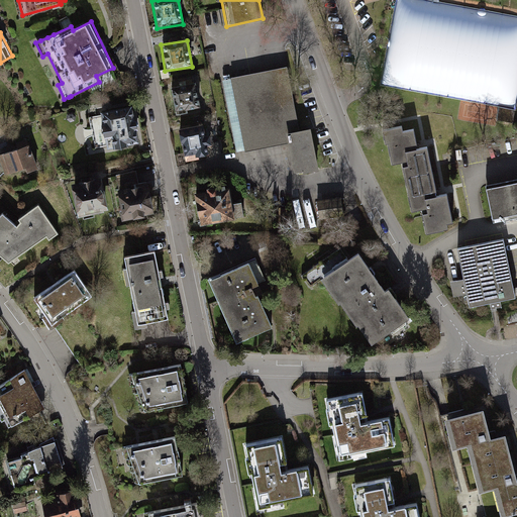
[(251,75),(231,79),(246,150),(266,146),(290,141),(295,170),(316,166),(309,130),(299,131),(287,68),(251,75)]
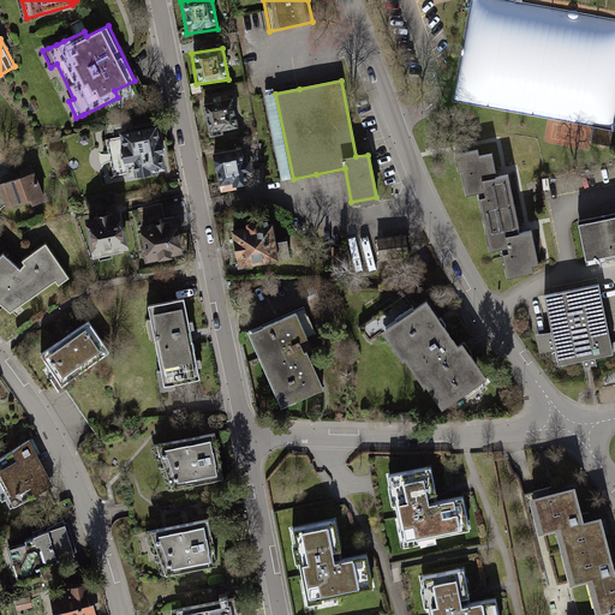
[(232,99),(206,105),(210,130),(238,124),(232,99)]
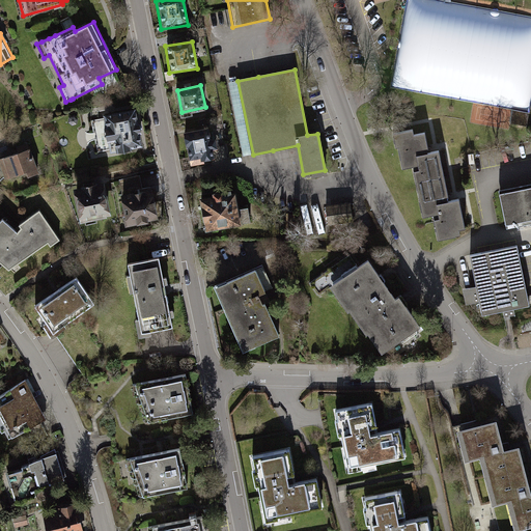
[(135,108),(93,116),(95,128),(105,127),(110,154),(143,147),(135,108)]
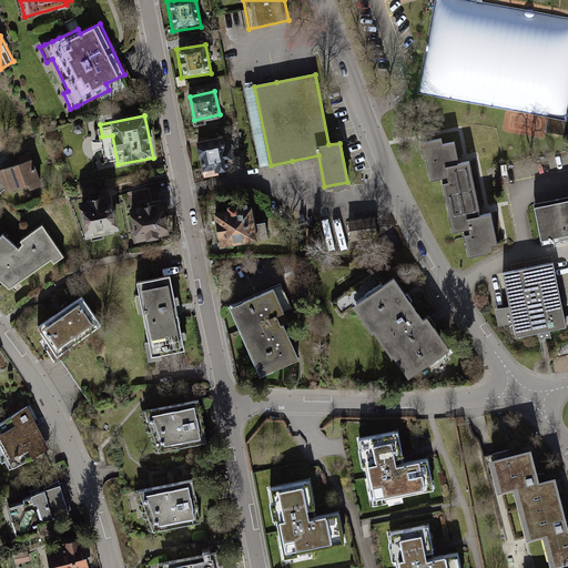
[(564,135),(567,121),(548,119),(546,132),(564,135)]
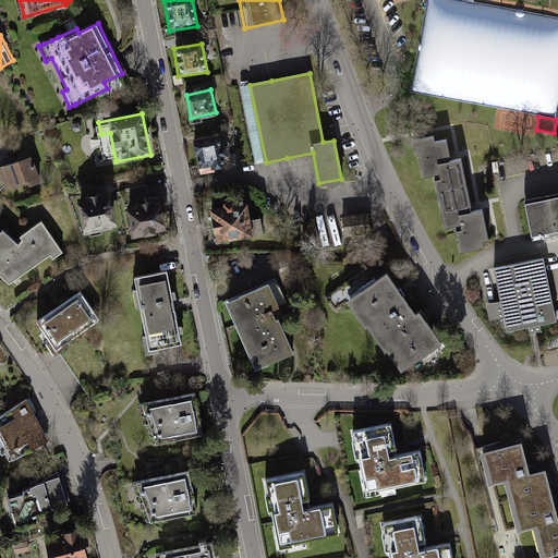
[(217,134),(192,140),(196,164),(197,168),(198,174),(216,171),(215,169),(225,167),(225,169),(239,167),(237,153),(229,155),(225,138),(218,141),(217,134)]
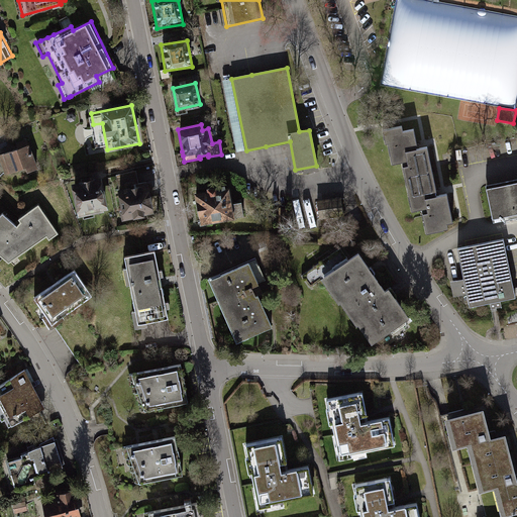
[(402,128),(384,132),(391,167),(406,163),(429,158),(427,149),(418,151),(416,143),(413,132),(404,134),(402,128)]
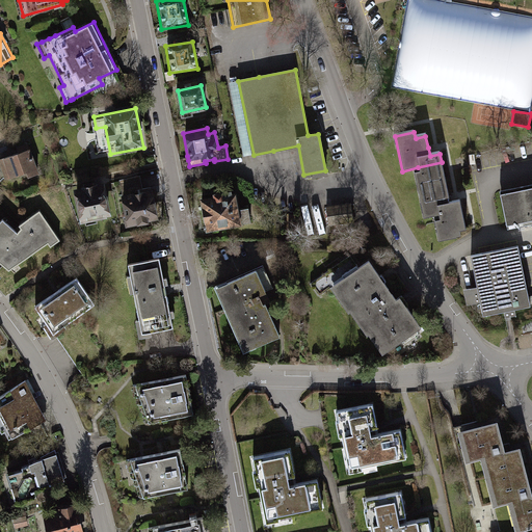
[(29,152),(0,160),(0,168),(4,181),(24,175),(25,179),(36,175),(29,152)]
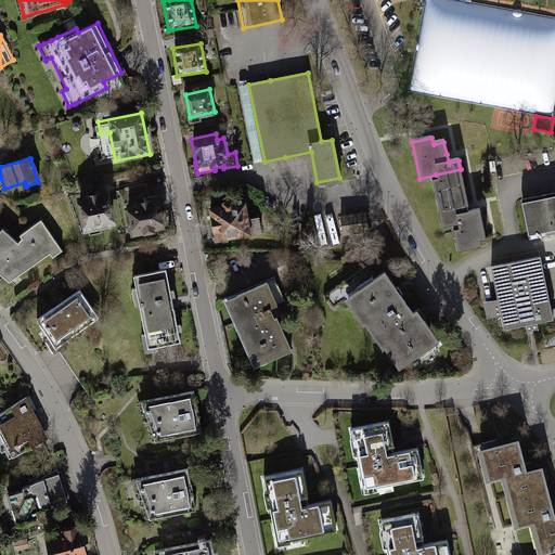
[(461,169),(436,175),(437,179),(431,181),(442,229),(452,227),(457,253),(488,246),(479,209),(469,211),(468,204),(461,169)]
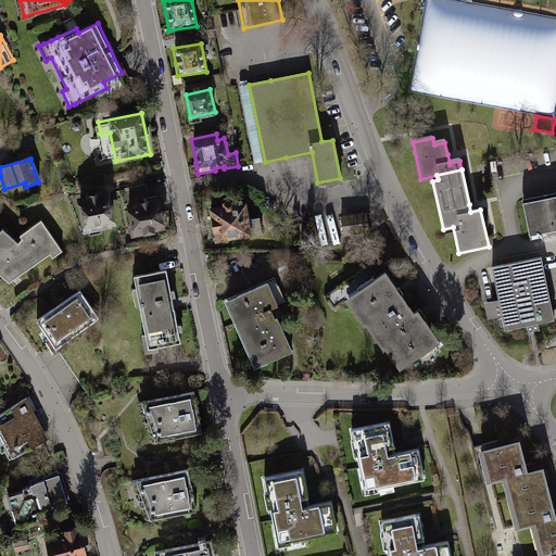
[(147,184),(122,189),(125,205),(126,212),(131,239),(169,231),(163,198),(150,200),(147,184)]
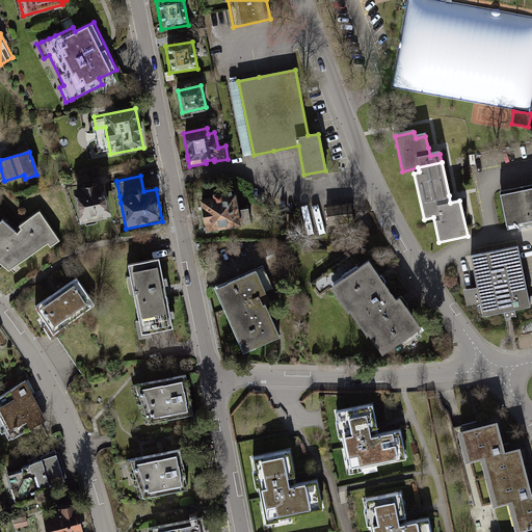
[(105,182),(70,189),(77,223),(85,221),(86,225),(104,222),(103,219),(112,217),(105,182)]
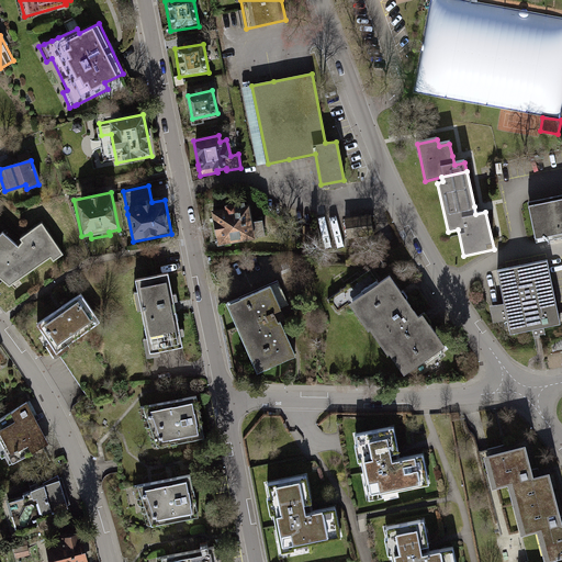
[(225,210),(211,212),(218,243),(256,237),(250,200),(223,204),(225,210)]
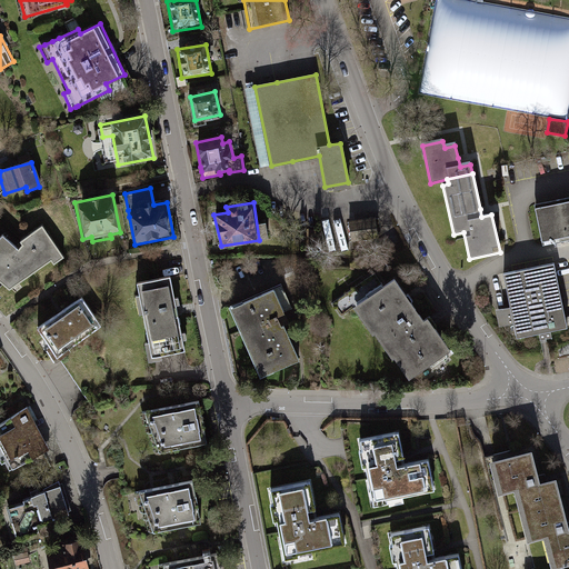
[(568,205),(537,212),(543,245),(568,239),(568,205)]
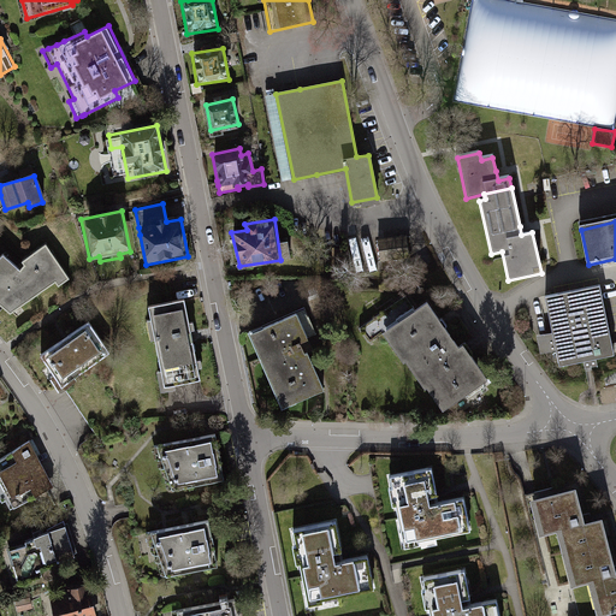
[(406,236),(378,241),(381,259),(409,255),(406,236)]
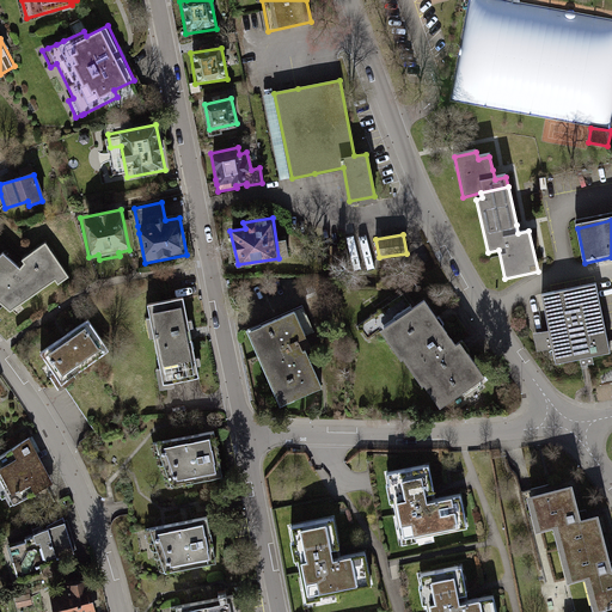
[(69,276),(46,242),(24,257),(26,262),(20,267),(4,292),(0,295),(0,299),(5,304),(12,311),(56,279),(60,283),(69,276)]
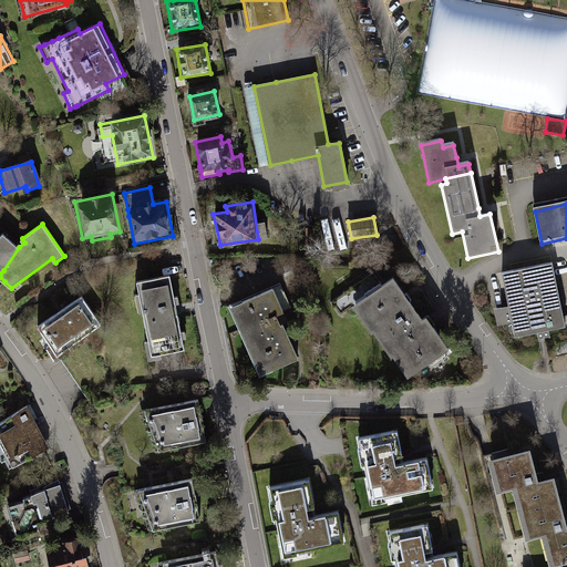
[(0,274),(3,270),(19,247),(4,233),(2,235),(0,234),(0,274)]
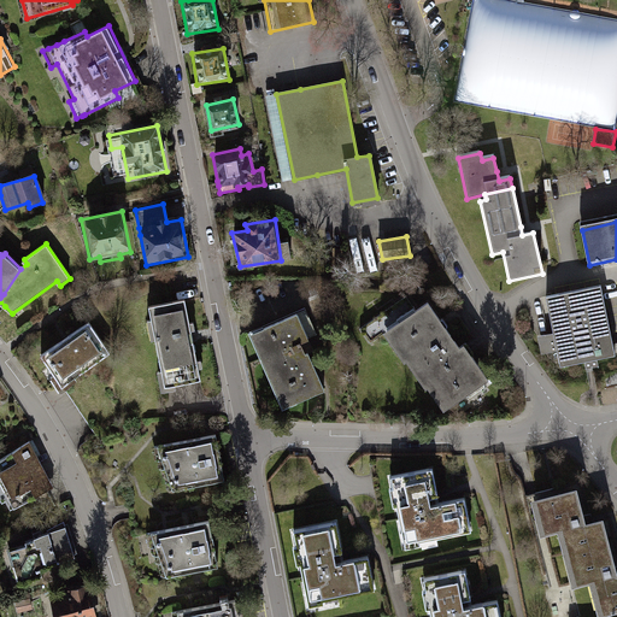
[(558,299),(547,300),(558,365),(615,356),(612,339),(605,291),(601,292),(558,299)]
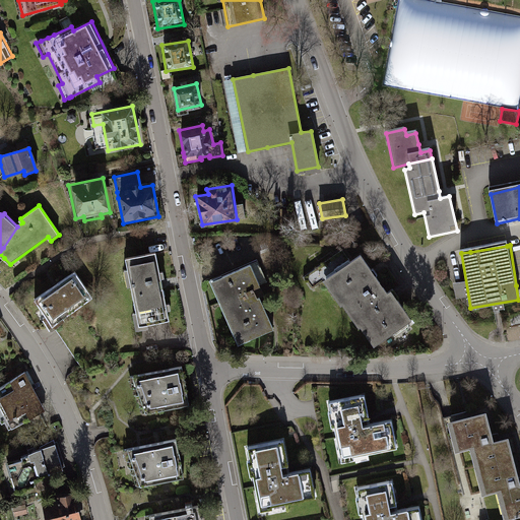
[(155,252),(124,259),(138,326),(170,321),(155,252)]
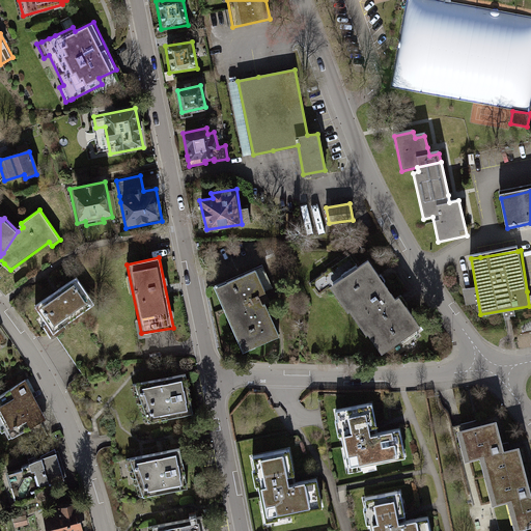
[(342,296),(385,355),(418,331),(367,260),(328,289),(336,300),(342,296)]
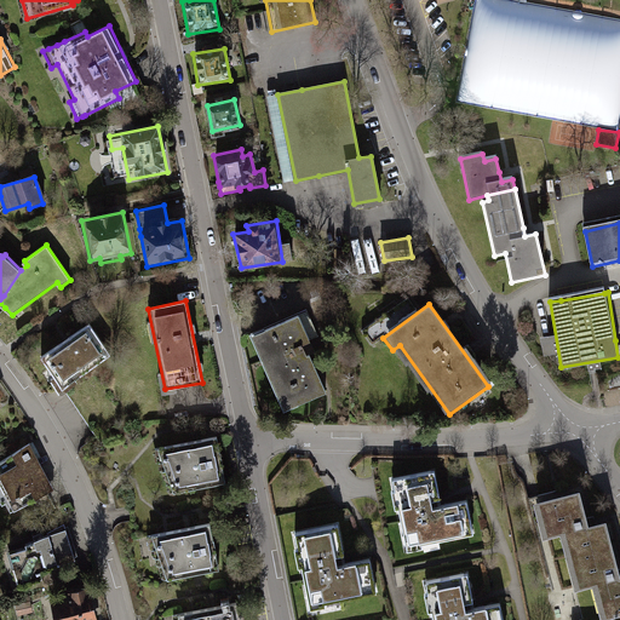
[(298,316),(250,339),(285,412),(327,394),(303,345),(310,342),(298,316)]
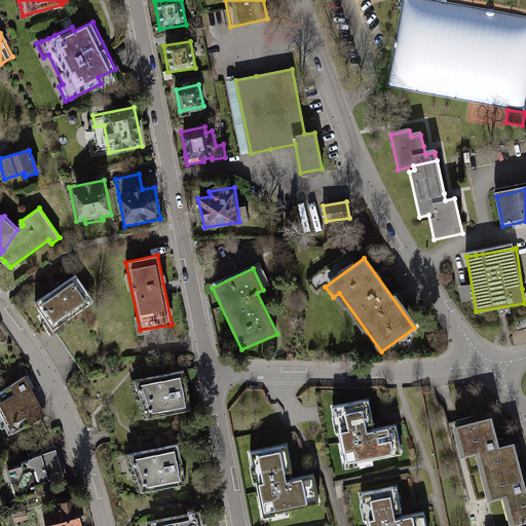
[(53,331),(95,301),(76,273),(35,304),(53,331)]
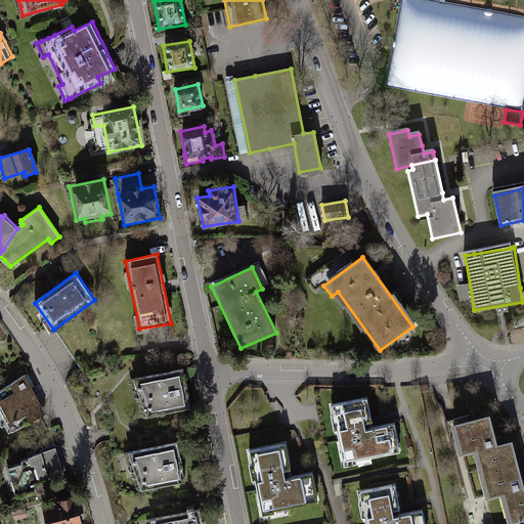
[(183,369),(131,381),(143,417),(191,407),(183,369)]
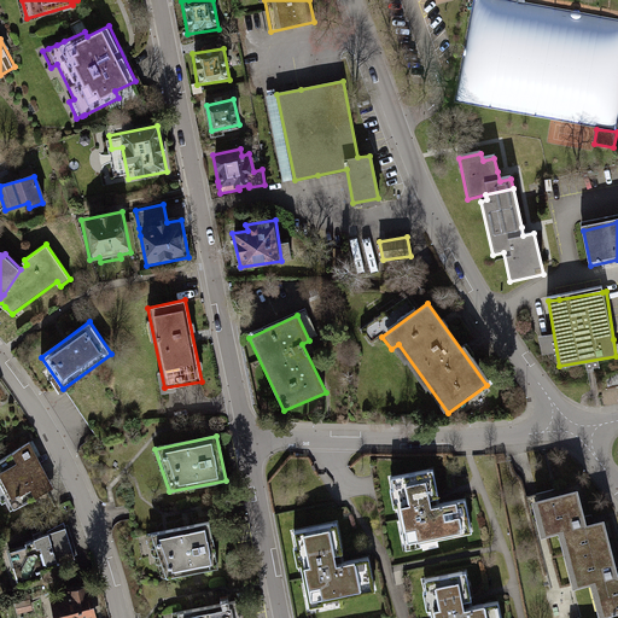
[(0,461),(0,499),(3,503),(7,501),(12,511),(16,508),(36,497),(42,494),(53,488),(29,444),(18,450),(13,454),(0,461)]
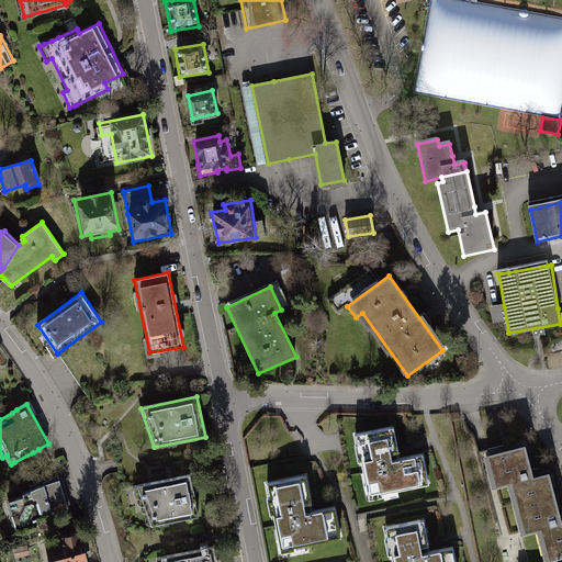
[(395,424),(352,434),(367,502),(398,495),(397,490),(400,490),(415,486),(419,485),(430,483),(424,454),(413,457),(408,457),(394,460),(392,454),(402,452),(395,424)]
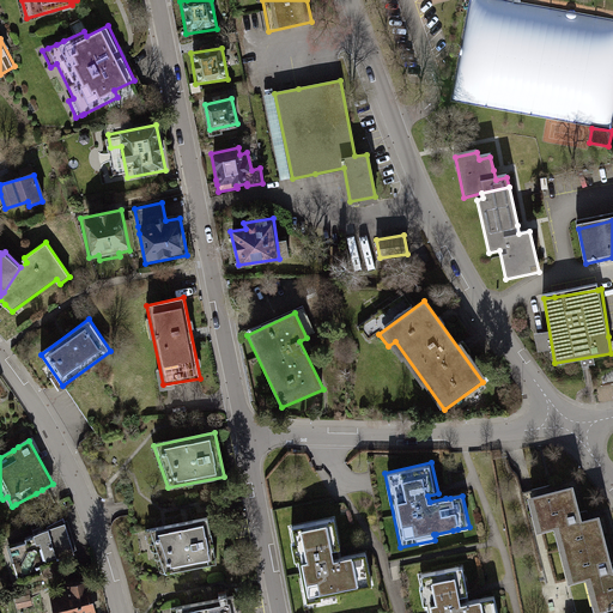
[(553,527),(560,551),(604,540),(598,516),(582,520),(581,517),(572,486),(529,498),(538,530),(553,527)]
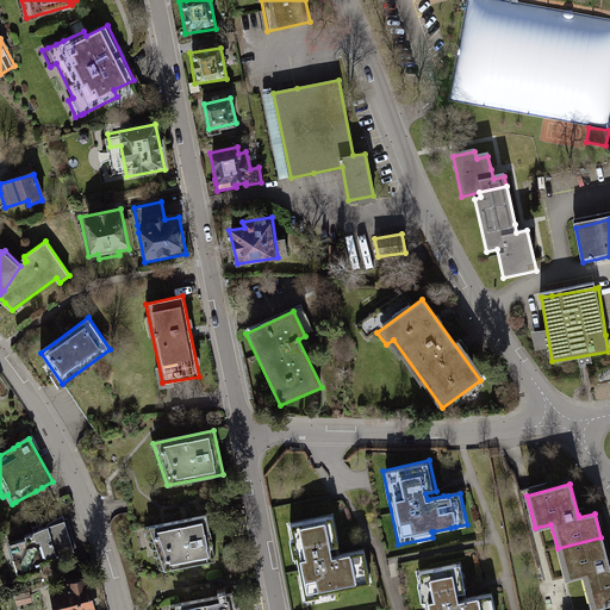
[(207,516),(149,528),(163,570),(219,558),(207,516)]
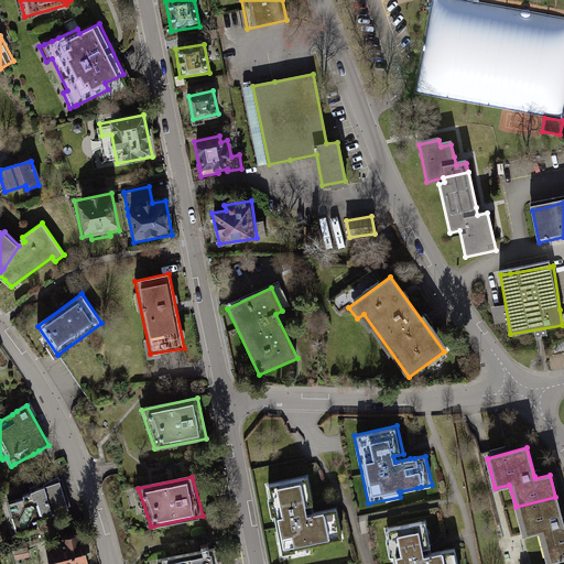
[(310,477),(269,485),(283,554),(344,542),(338,511),(311,517),(308,508),(315,506),(310,477)]
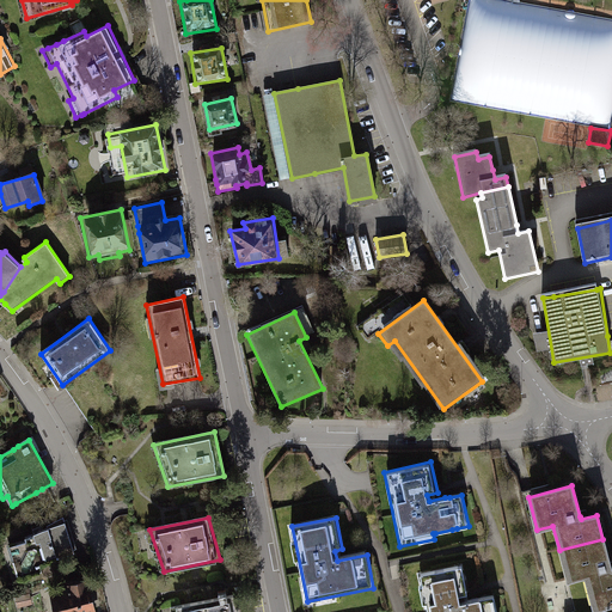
[(35,532),(6,540),(18,577),(43,570),(40,560),(42,560),(49,557),(75,550),(74,550),(66,522),(42,530),(35,532)]
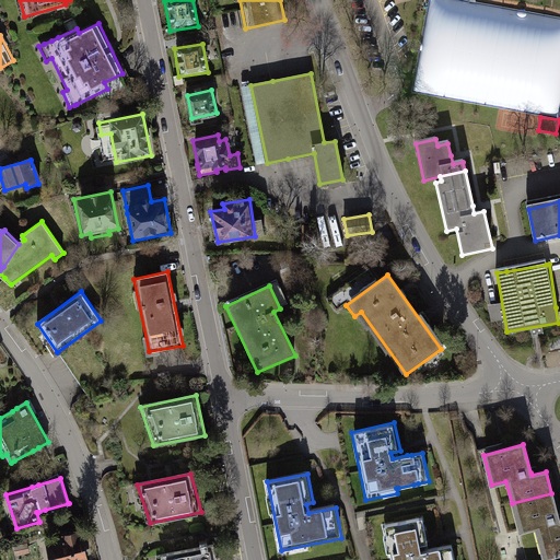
[(551,493),(512,503),(521,536),(536,532),(544,559),(552,559),(559,558),(559,521),(558,522),(558,518),(551,493)]
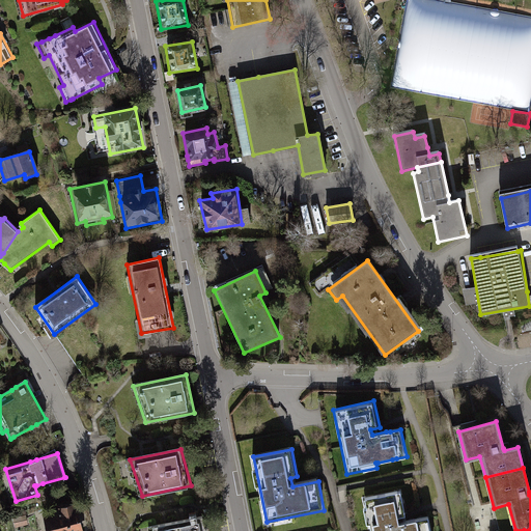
[(400,491),(363,500),(370,527),(370,530),(428,530),(426,520),(415,523),(410,524),(400,526),(398,519),(407,516),(400,491)]
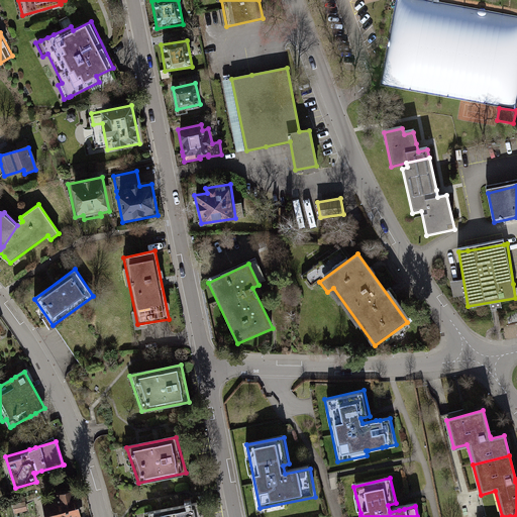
[(58,497),(42,501),(44,516),(85,516),(79,487),(57,492),(58,497)]
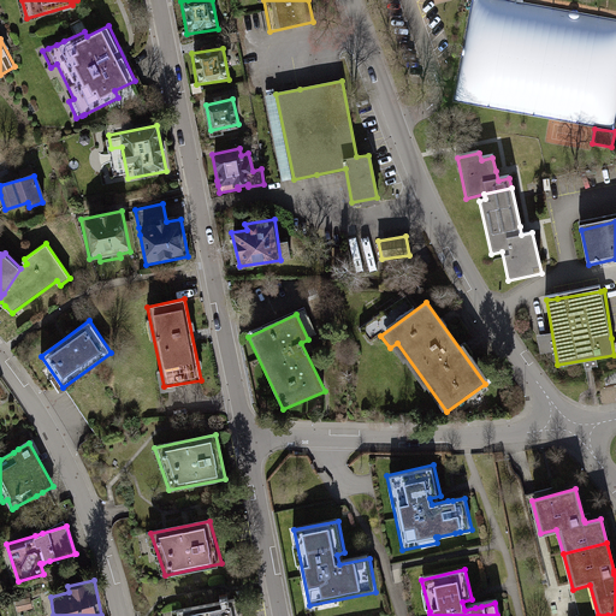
[(238,615),(236,600),(179,611),(181,615),(238,615)]
